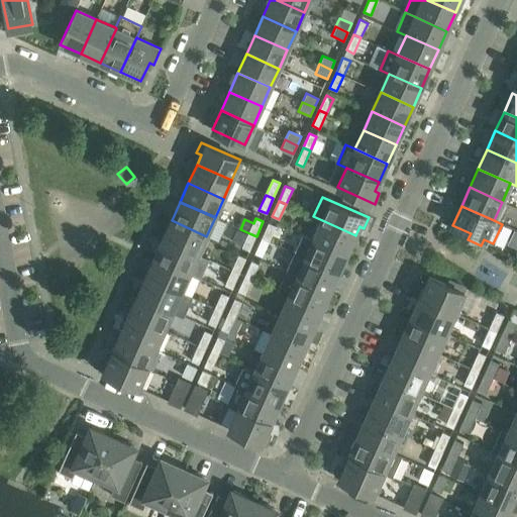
[(206,236),(172,220),(163,239),(198,255),(206,236)]
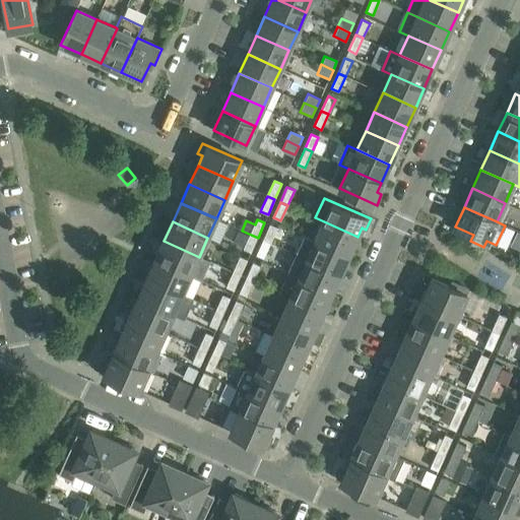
[(324,221),(316,241),(348,255),(358,237),(324,221)]
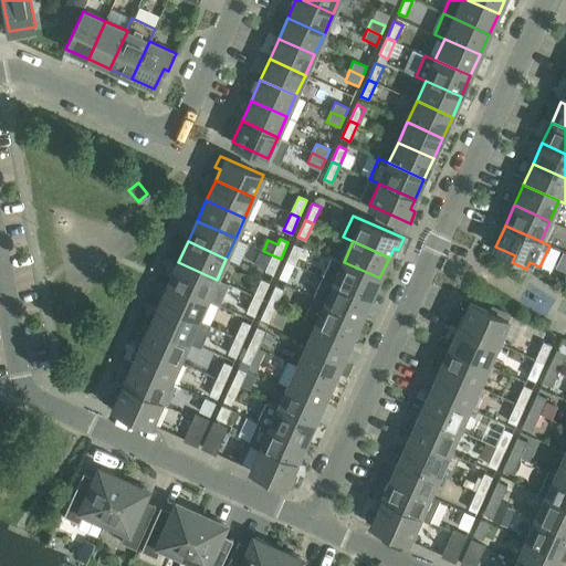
[(302,248),(294,244),(286,261),(294,264),(302,248)]
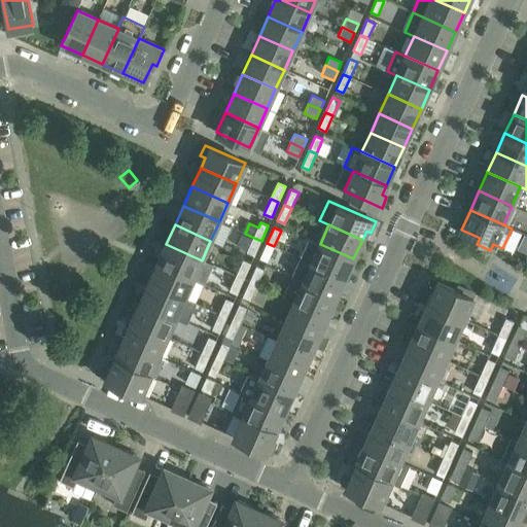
[(247,253),(254,256),(261,241),(254,238),(247,253)]
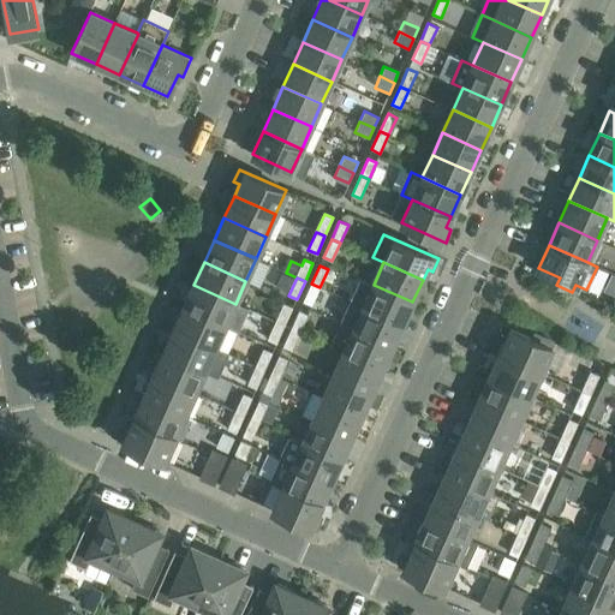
[(360,279),(351,302),(402,324),(412,302),(374,285),(360,279)]
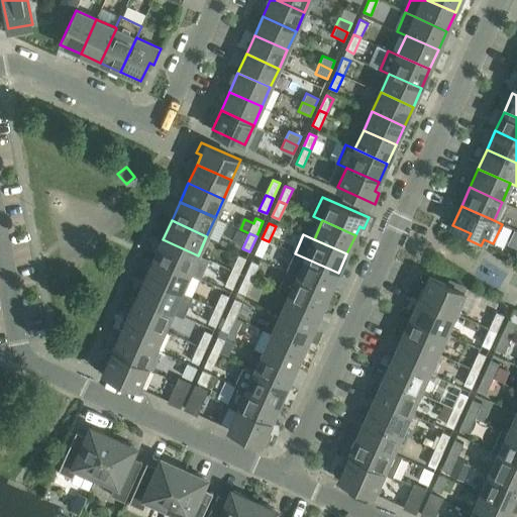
[(254,253),(262,256),(269,241),(262,238),(254,253)]
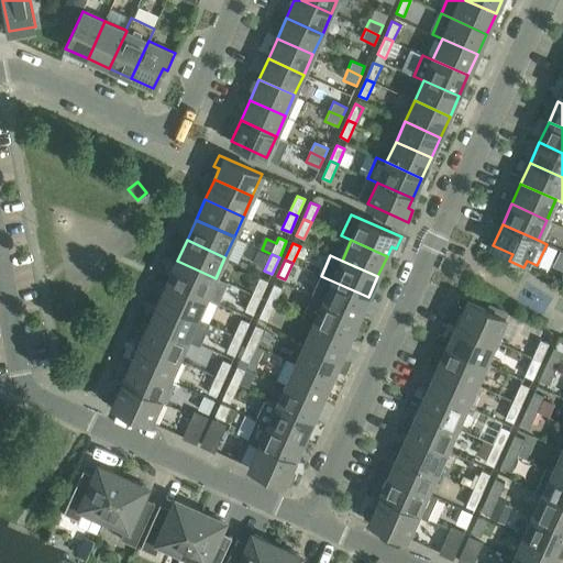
[(228,284),(216,278),(177,261),(168,282),(206,299),(219,305),(228,284)]
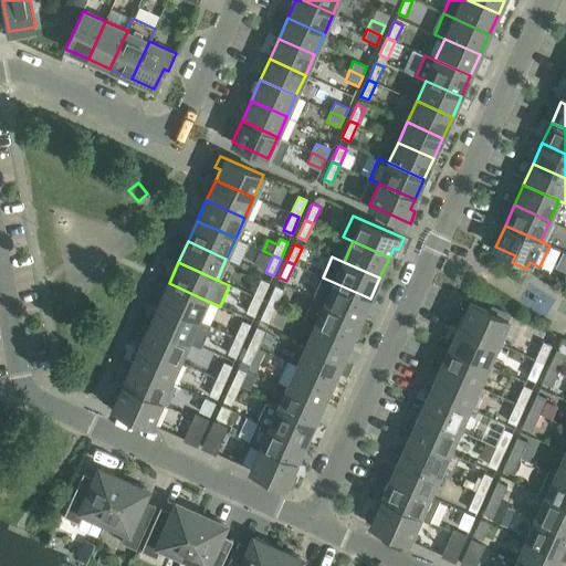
[(313,297),(360,320),(370,299),(323,278),(313,297)]
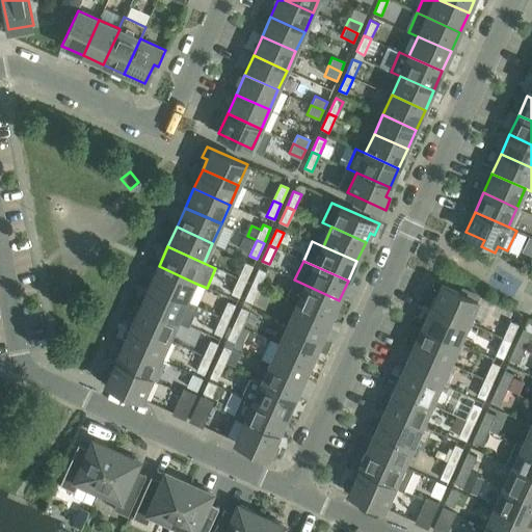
[(254,266),(245,263),(239,278),(246,282),(254,266)]
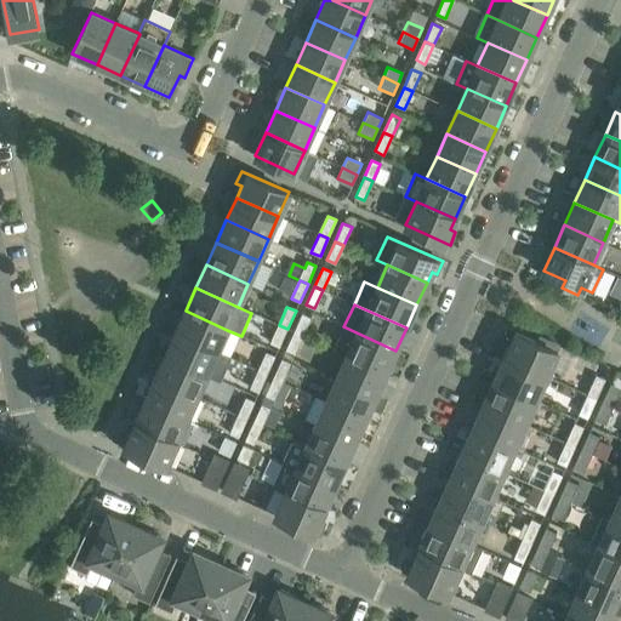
[(217,352),(227,330),(186,311),(175,334),(217,352)]
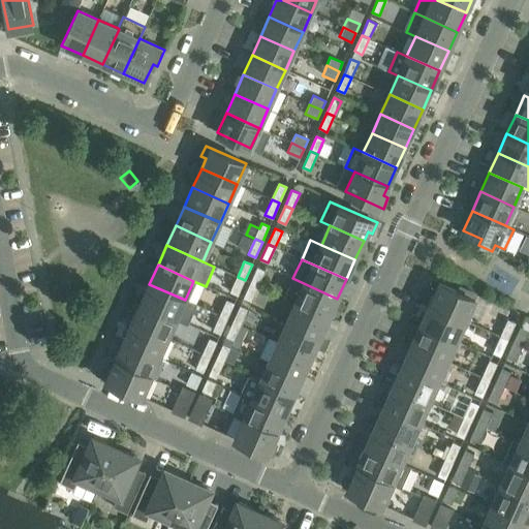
[(265,271),(257,268),(250,283),(257,286),(265,271)]
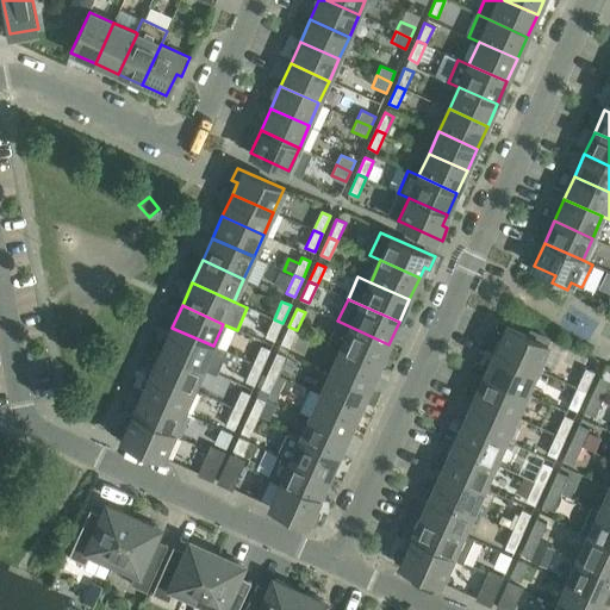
[(266,337),(274,341),(282,323),(274,319),(266,337)]
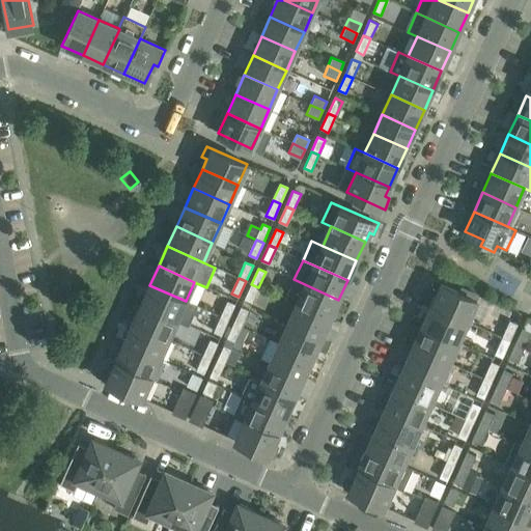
[(285,299),(297,304),(330,319),(338,300),(294,279),(285,299)]
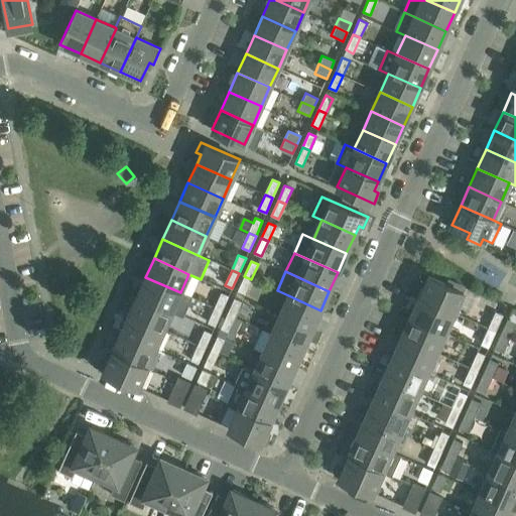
[(238,291),(245,294),(251,279),(244,276),(238,291)]
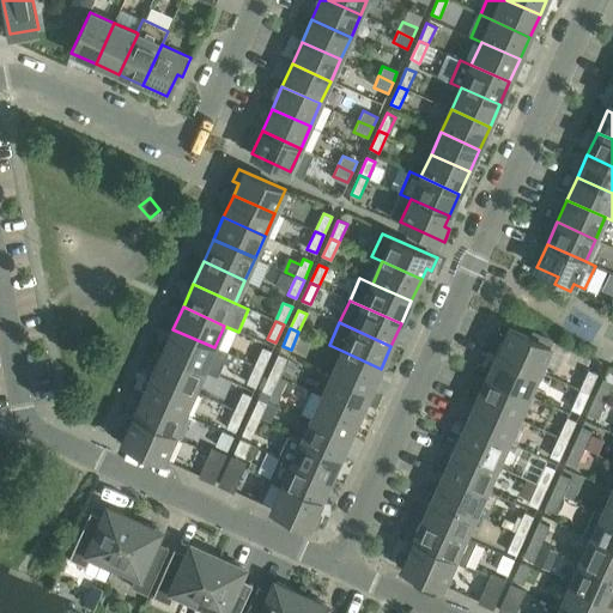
[(548,346),(551,341),(533,333),(530,338),(509,328),(498,353),(539,371),(551,347),(548,346)]
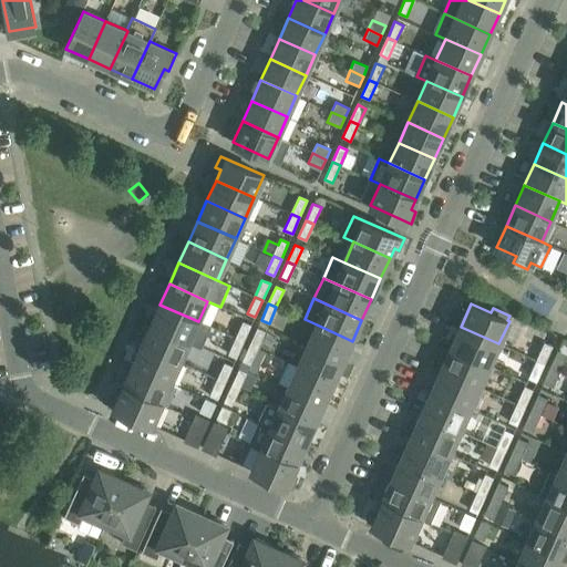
[(210,327),(198,321),(160,305),(151,325),(188,342),(202,348),(210,327)]
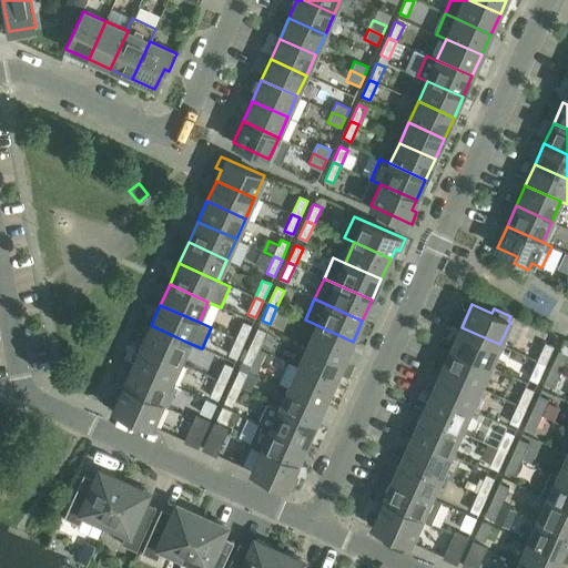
[(252,326),(243,323),(236,340),(244,343),(252,326)]
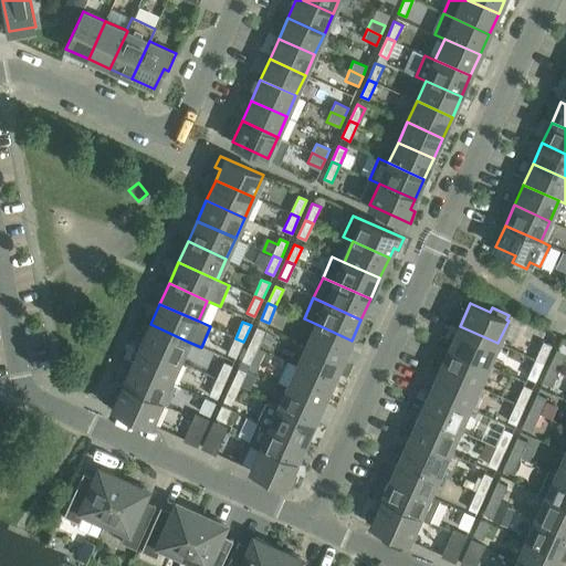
[(188,342),(150,324),(140,345),(179,363),(188,342)]
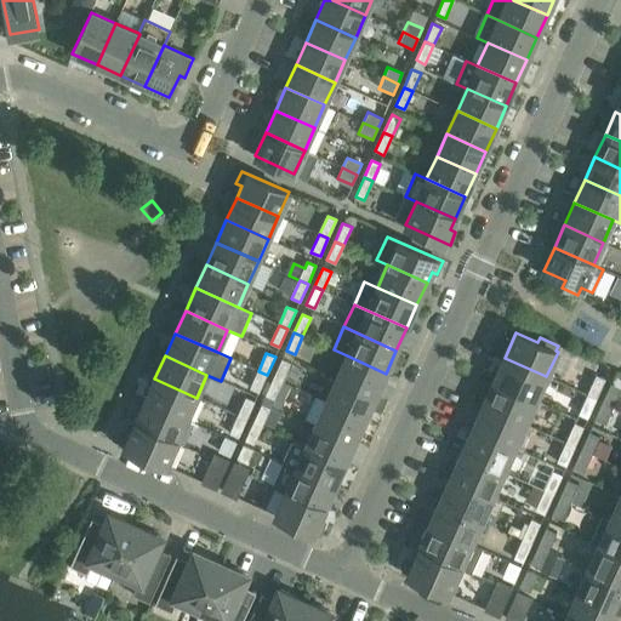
[(336,379),(375,397),(386,374),(347,355),(336,379)]
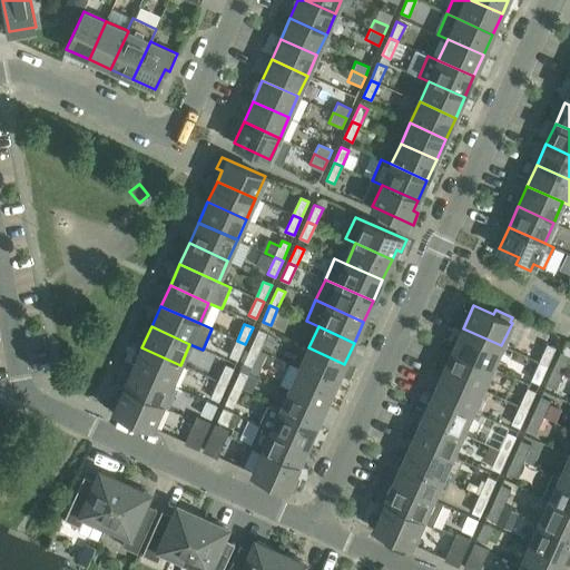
[(453,350),(492,367),(501,345),(463,328),(453,350)]
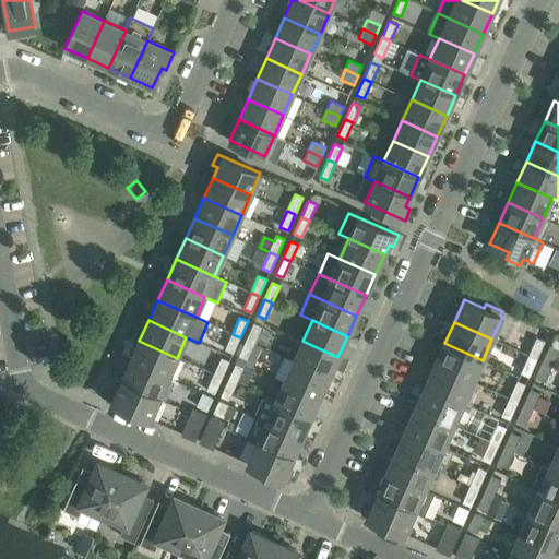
[(261,328),(253,324),(246,340),(254,343),(261,328)]
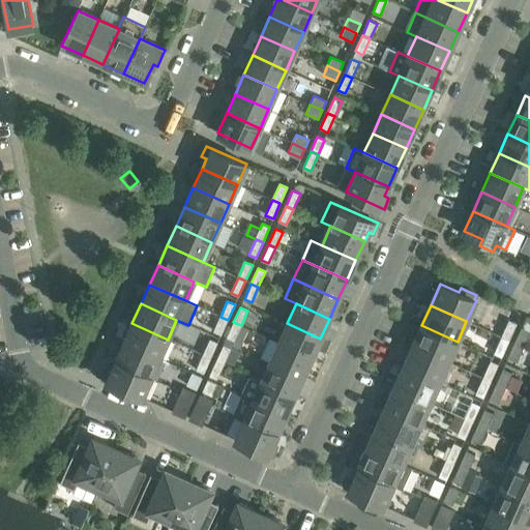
[(213,332),(221,335),(228,320),(221,317),(213,332)]
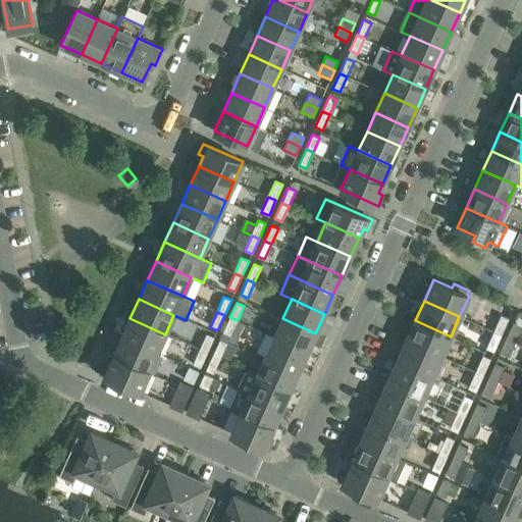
[(223,332),(230,336),(238,320),(229,317),(223,332)]
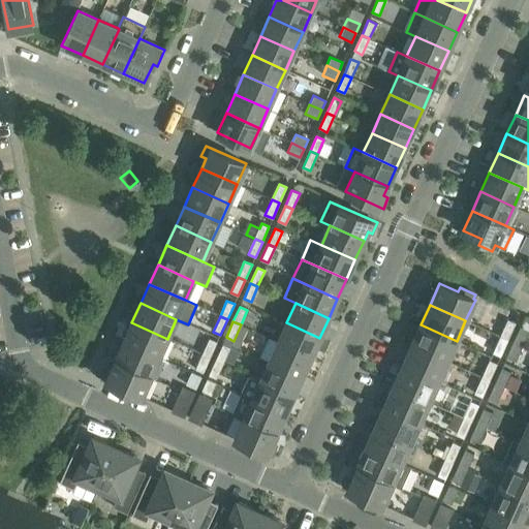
[(515,324),(507,321),(500,337),(508,340),(515,324)]
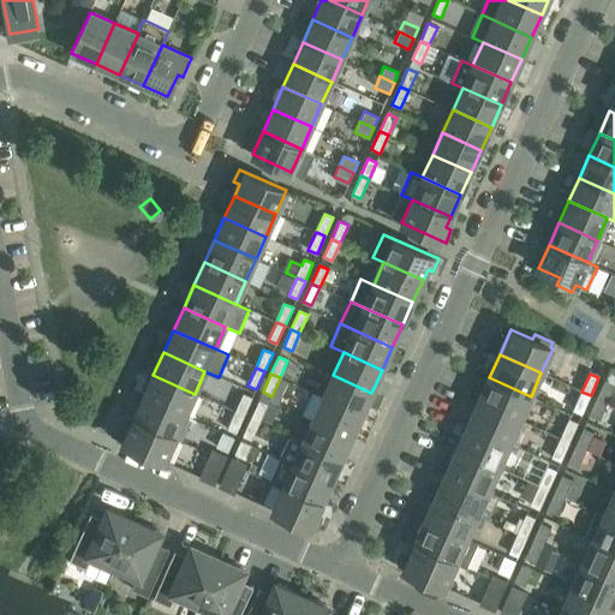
[(195,394),(153,375),(143,398),(185,416),(195,394)]
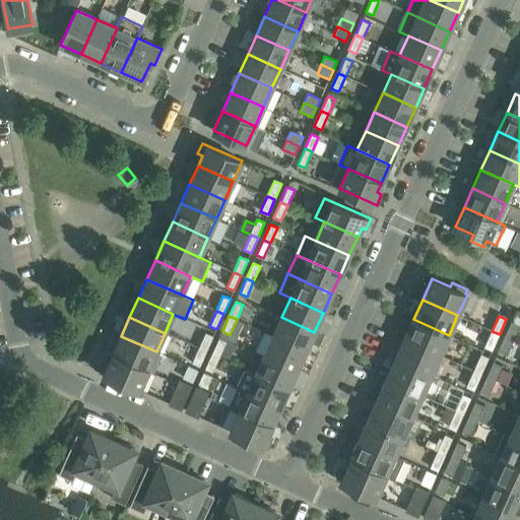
[(273,336),(306,350),(314,332),(281,317),(273,336)]
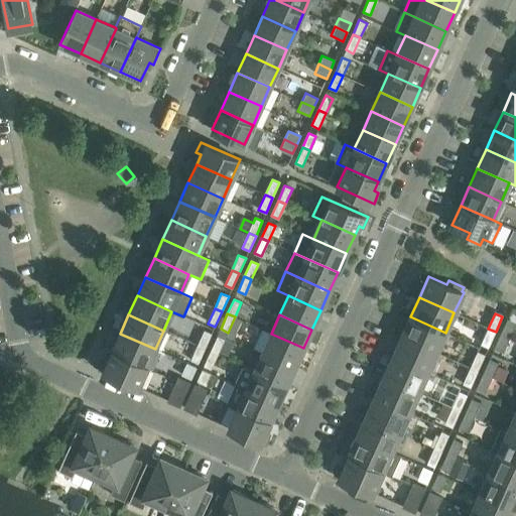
[(401,337),(436,353),(445,333),(410,316),(401,337)]
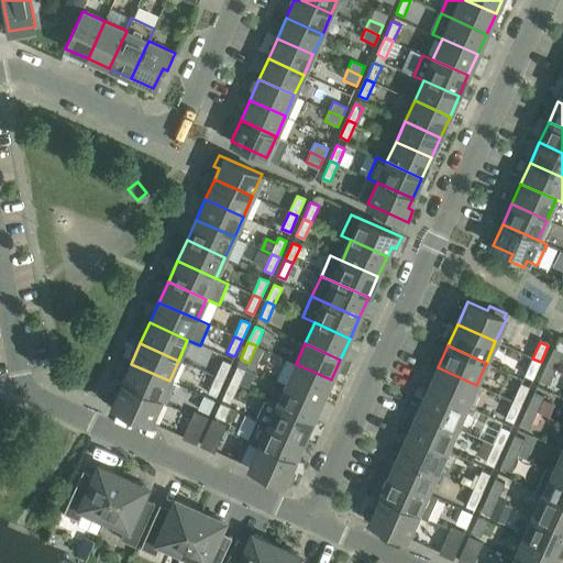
[(562,356),(552,352),(547,365),(556,370),(562,356)]
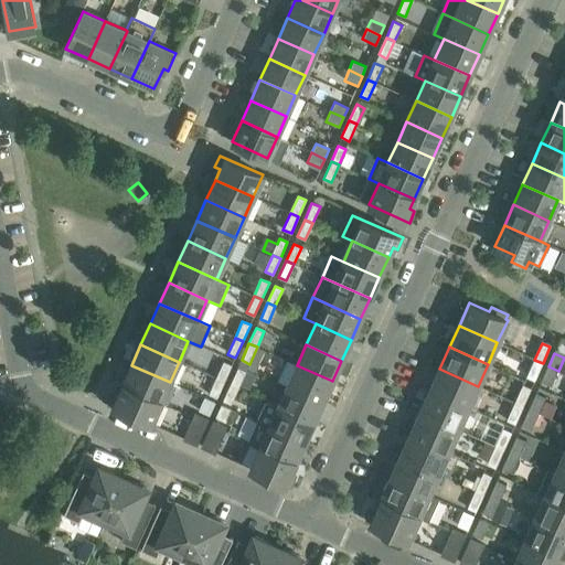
[(528,376),(535,380),(543,363),(534,360),(528,376)]
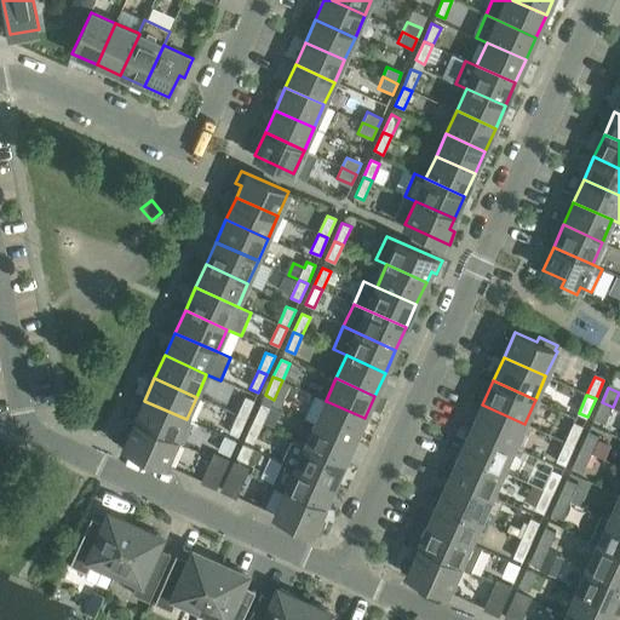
[(254,401),(246,397),(237,415),(246,419),(254,401)]
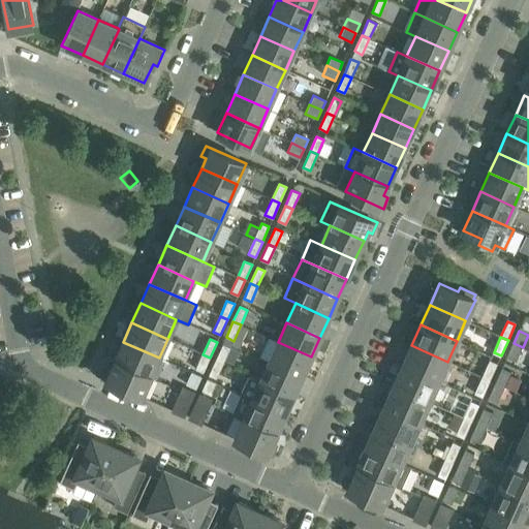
[(159,358),(123,342),(115,361),(150,377),(159,358)]
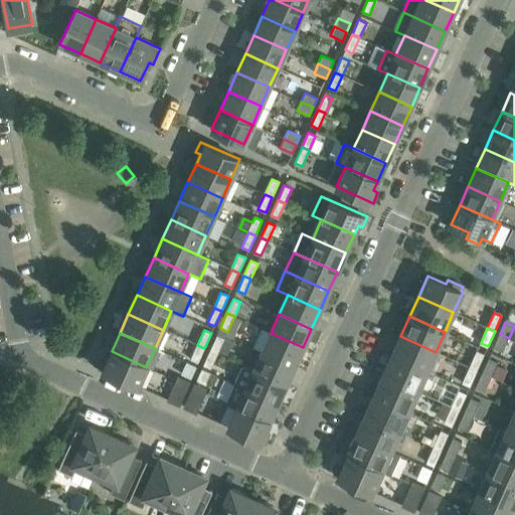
[(263,351),(295,366),(303,347),(271,333),(263,351)]
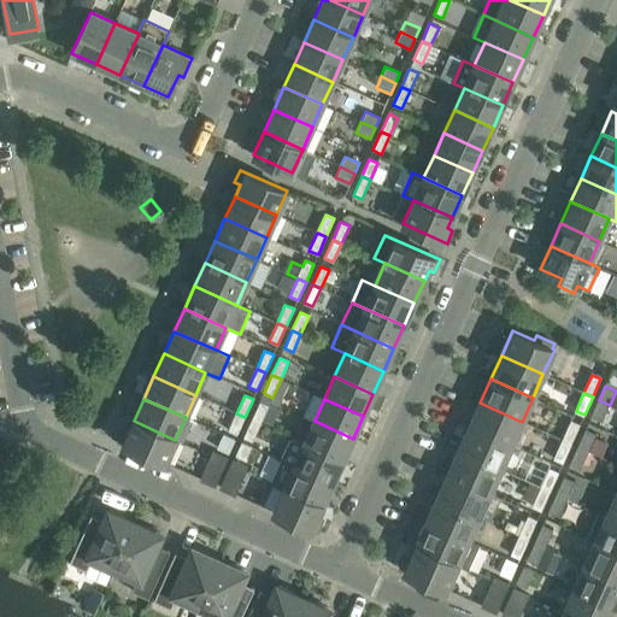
[(592,416),(603,421),(610,405),(599,400),(592,416)]
